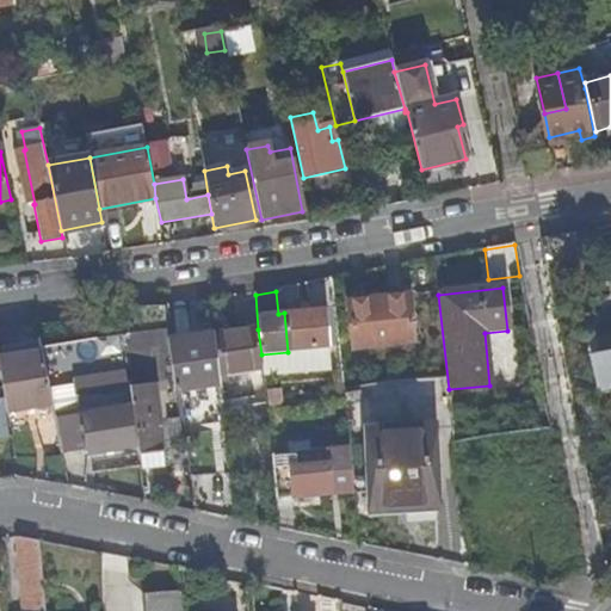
[(353,351),(413,345),(408,295),(349,302),(353,351)]
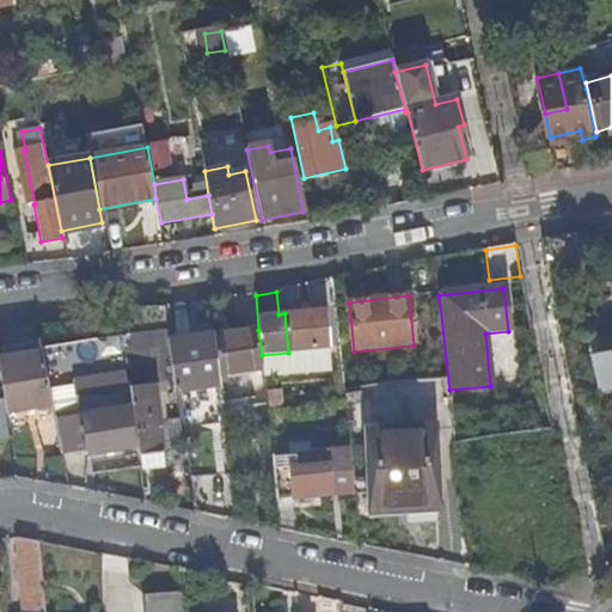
[(325,311),(285,313),(288,353),(329,349),(325,311)]
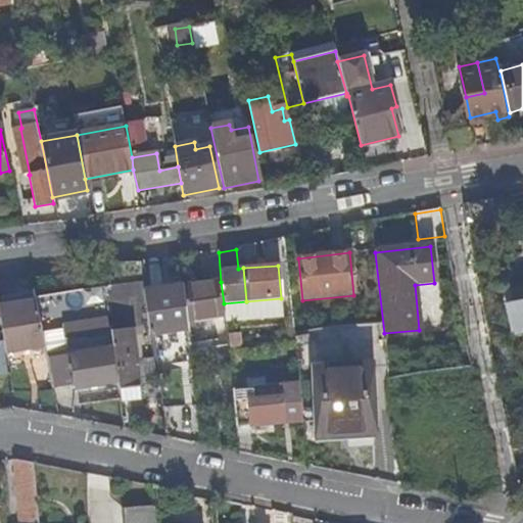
[(183,287),(187,324),(225,319),(224,303),(221,282),(183,287)]
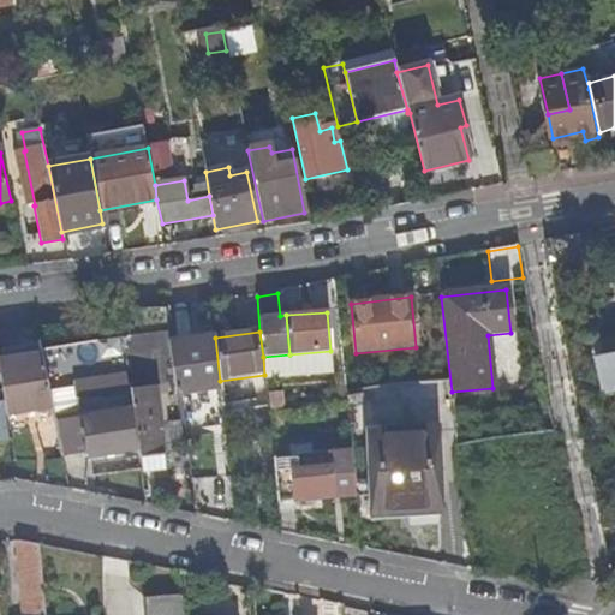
[(169,345),(177,393),(220,387),(220,381),(215,338),(169,345)]
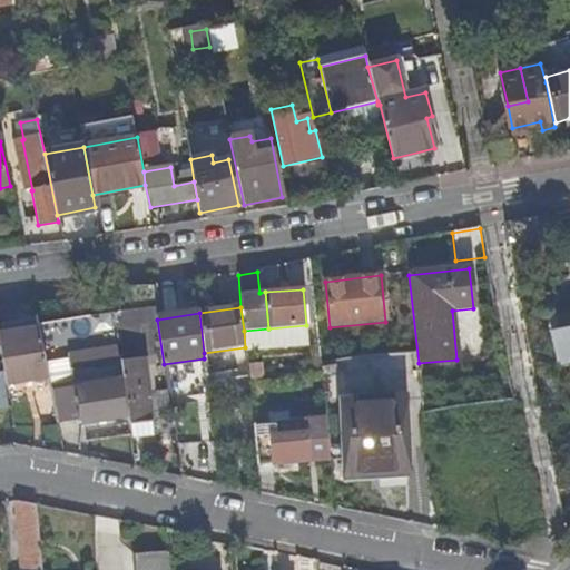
[(3,372),(6,386),(49,380),(39,328),(0,334),(0,354),(0,355),(1,363),(3,372)]
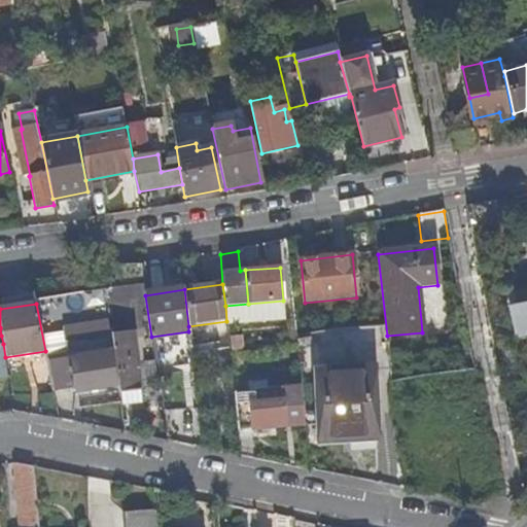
[(526,304),(513,307),(518,341),(526,339),(526,304)]
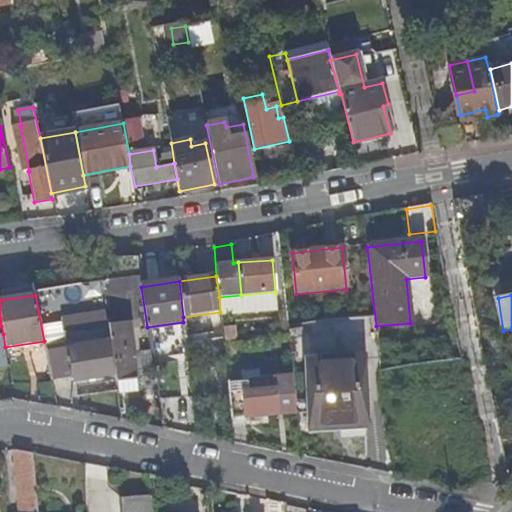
[(127,321),(135,379),(137,379),(128,320),(127,321)]
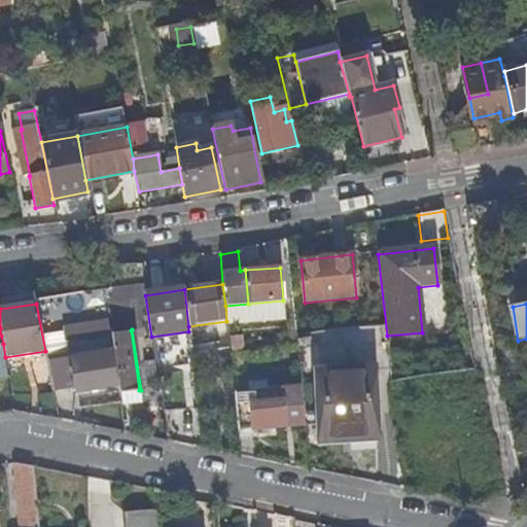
[(118,387),(119,393),(139,390),(131,330),(109,334),(118,387)]
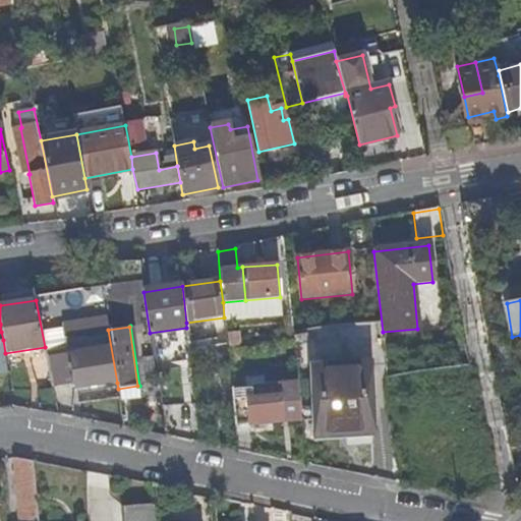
[(67,354),(73,384),(73,389),(117,383),(108,330),(79,335),(82,351),(67,354)]
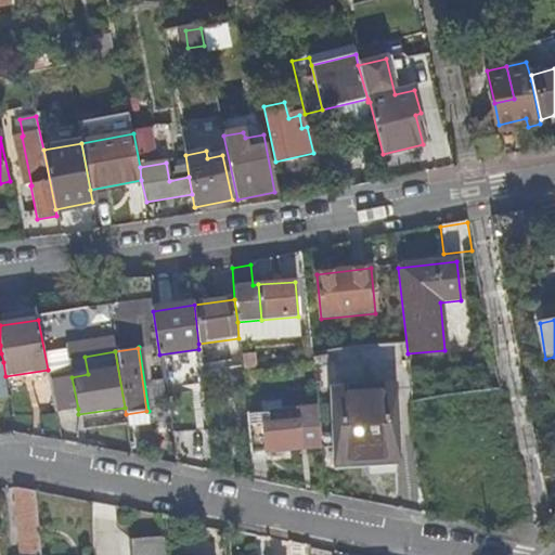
[(55,381),(61,412),(78,409),(72,377),(55,381)]
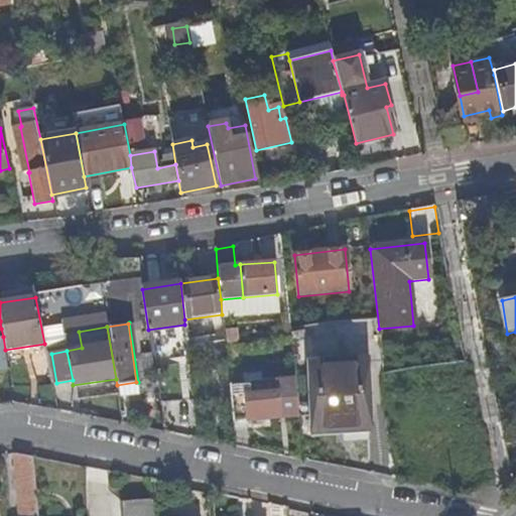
[(46,354),(51,384),(56,383),(51,354),(46,354)]
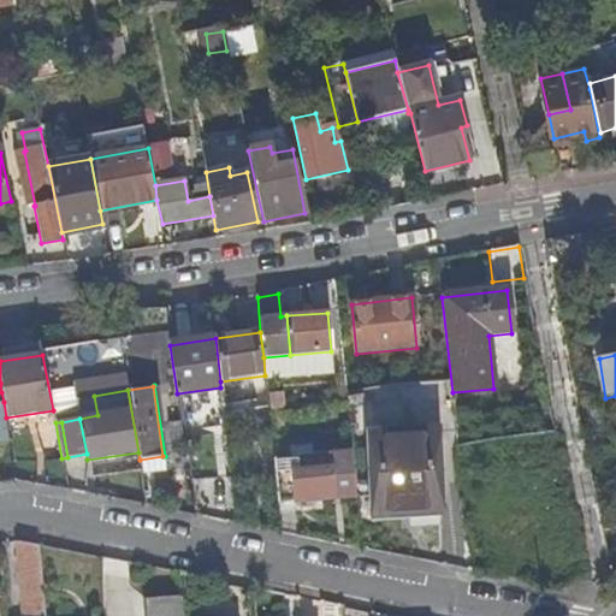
[(409,521),(439,520),(433,439),(371,443),(374,514),(408,513),(409,521)]
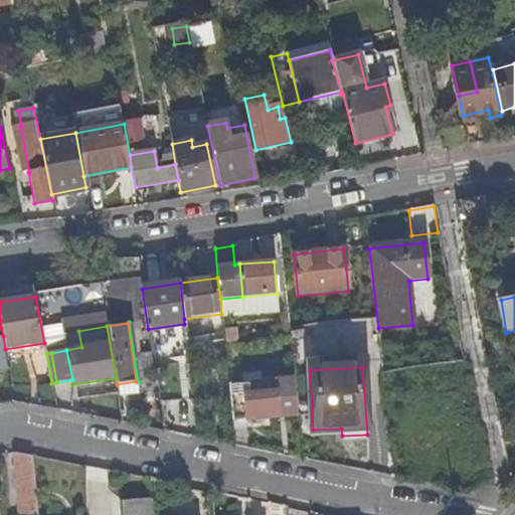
[(252,418),(298,415),(294,379),(249,382),(252,418)]
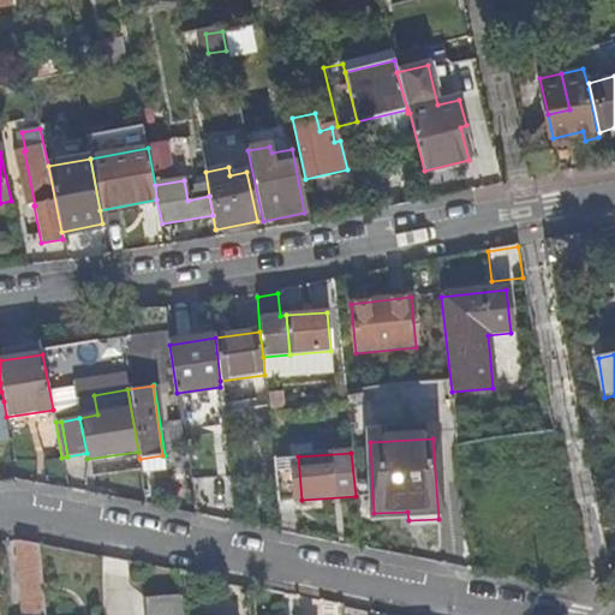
[(139,459),(142,475),(166,472),(162,455),(139,459)]
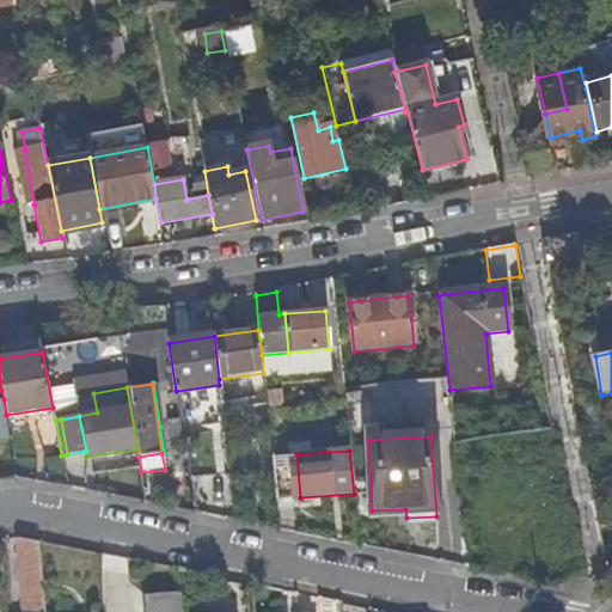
[(275,500),(300,497),(297,454),(271,457),(275,500)]
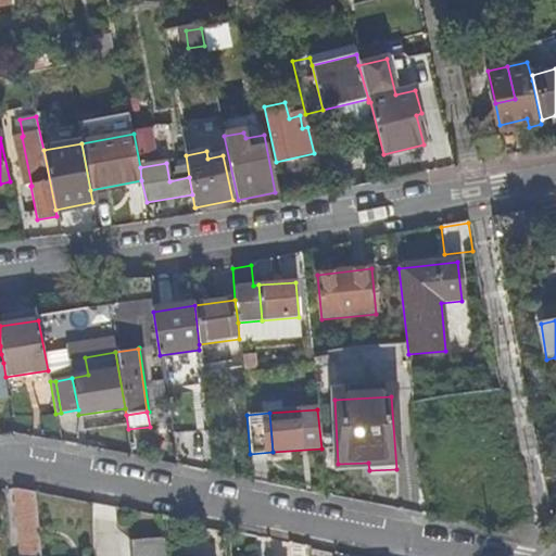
[(22,555),(41,555),(35,492),(15,490),(22,555)]
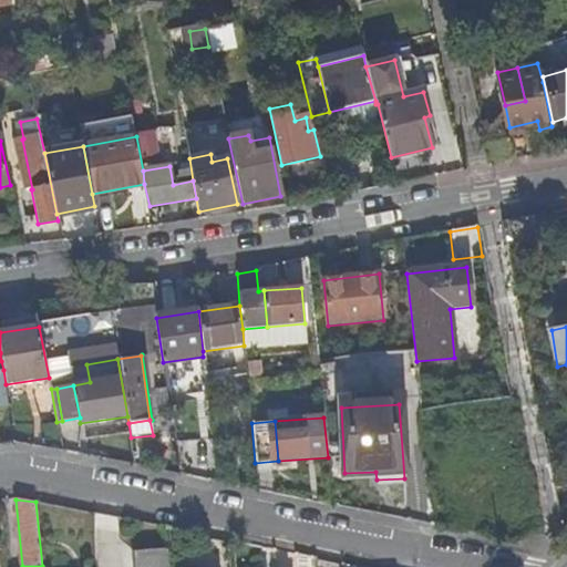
[(169,566),(169,550),(136,552),(136,566),(169,566)]
